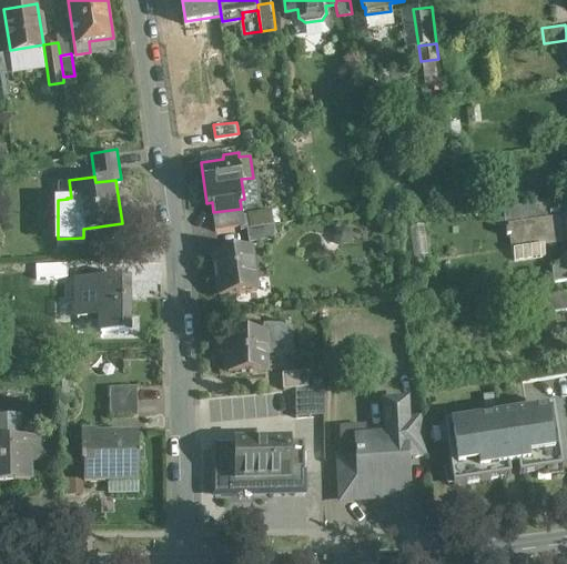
[(565,201),(503,204),(507,234),(512,233),(510,223),(566,215),(566,213),(565,201)]
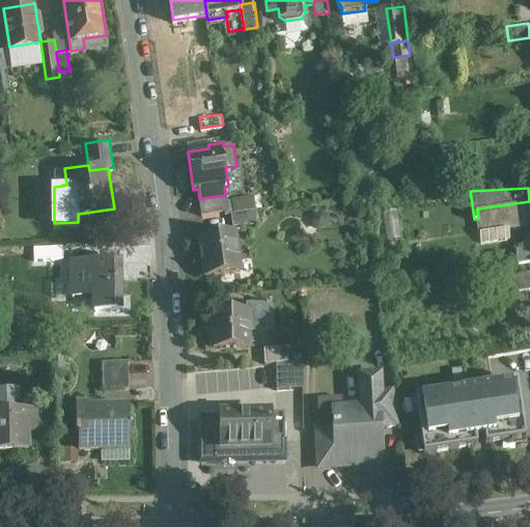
[(225,195),(199,198),(201,213),(227,210),(225,195)]
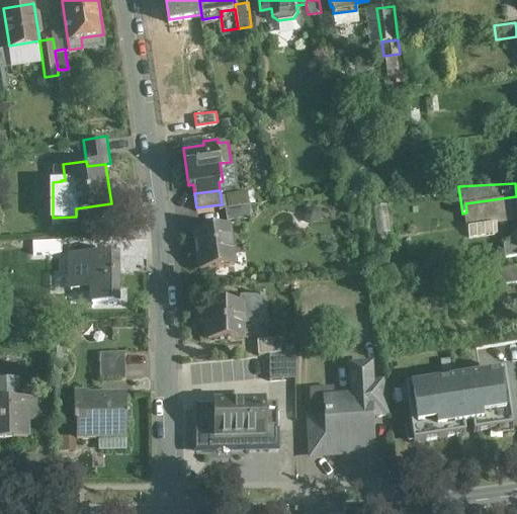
[(516,196),(465,203),(466,212),(467,221),(516,213),(516,194),(516,196)]
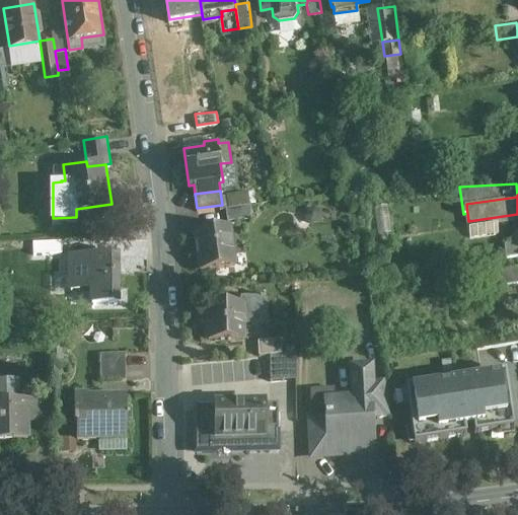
[(249,202),(225,207),(227,220),(252,216),(249,202)]
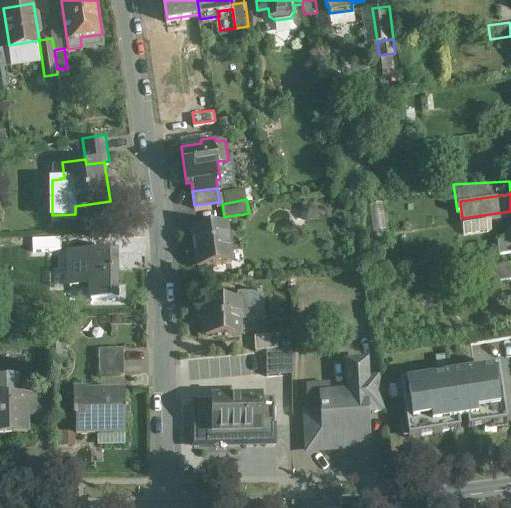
[(227,220),(193,225),(198,265),(232,261),(227,220)]
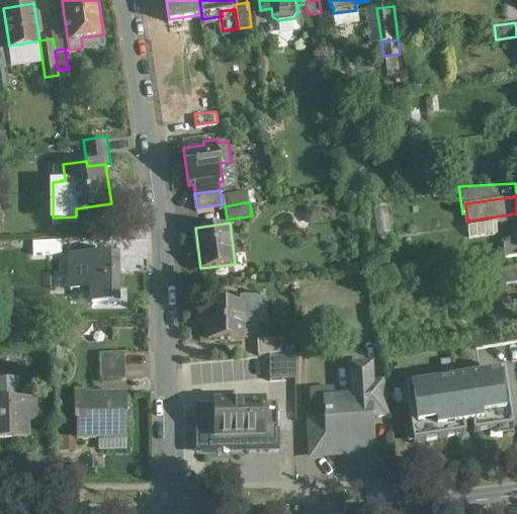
[(62,238),(39,239),(40,250),(62,249),(62,238)]
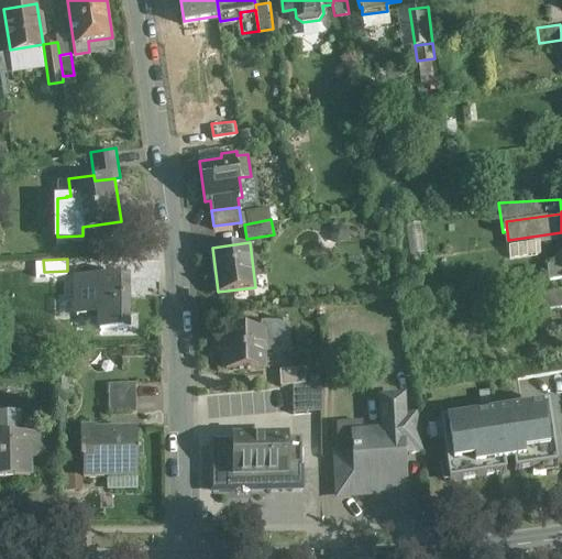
[(125,275),(76,276),(77,313),(127,310),(125,275)]
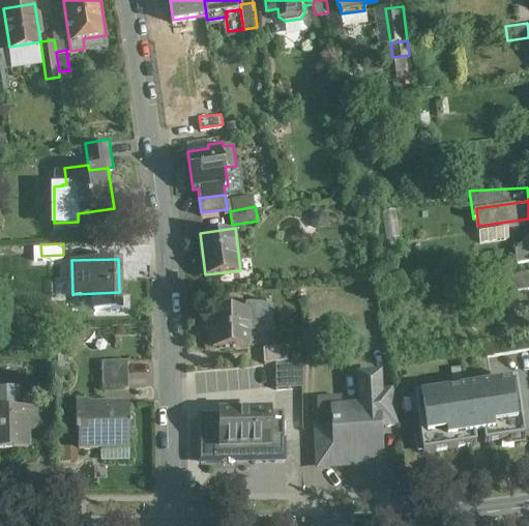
[(528,274),(507,278),(508,289),(528,286),(528,274)]
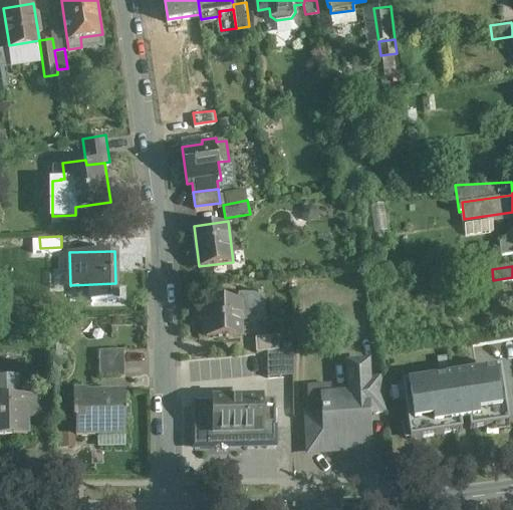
[(239,291),(239,298),(207,298),(207,334),(241,334),(241,319),(263,318),(263,297),(263,290),(258,290),(258,291),(239,291)]
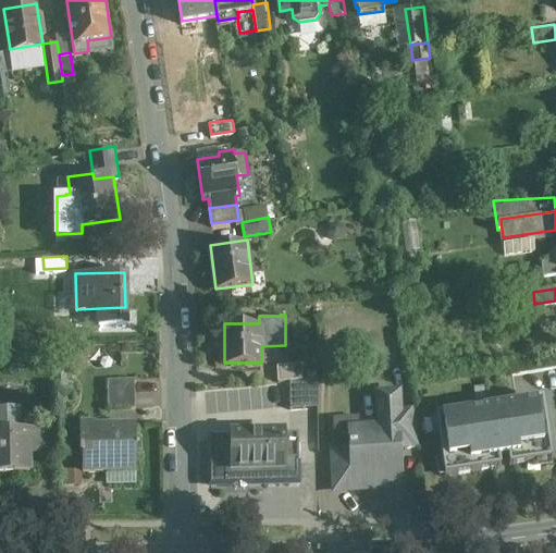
[(301,363),(276,364),(279,380),(289,379),(303,378),(301,363)]
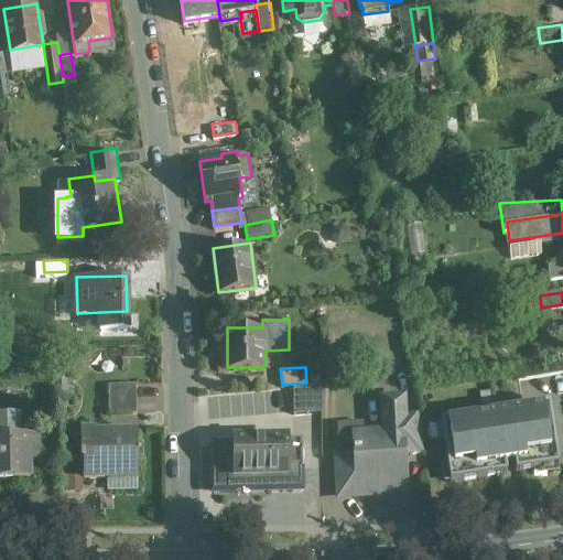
[(137,381),(109,381),(109,392),(108,392),(108,401),(109,401),(110,410),(137,410),(137,381)]
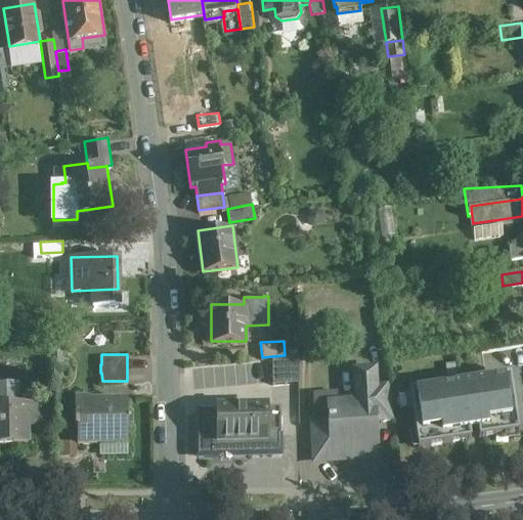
[(285,355),(272,356),(274,381),(300,380),(299,354),(285,355)]
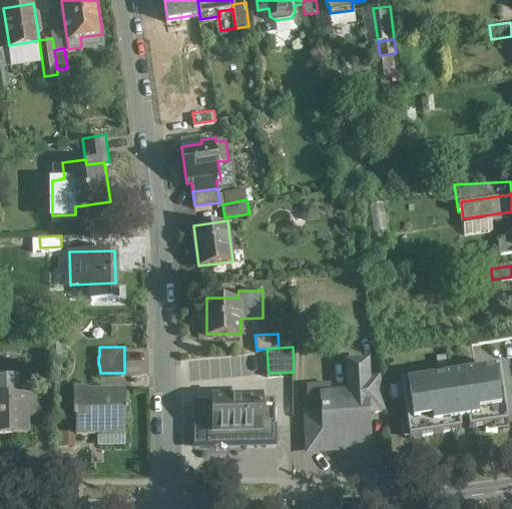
[(381,375),(369,377),(367,359),(347,360),(349,393),(331,394),(330,382),(307,383),(309,414),(308,415),(310,448),(371,445),(370,429),(371,429),(371,426),(369,426),(368,413),(386,410),(381,375)]
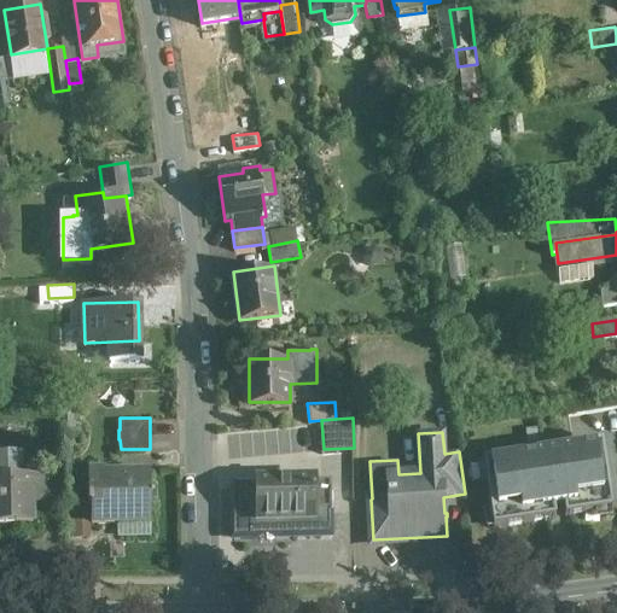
[(603,441),(484,457),(494,525),(557,517),(554,505),(564,503),(566,514),(612,508),(603,441)]
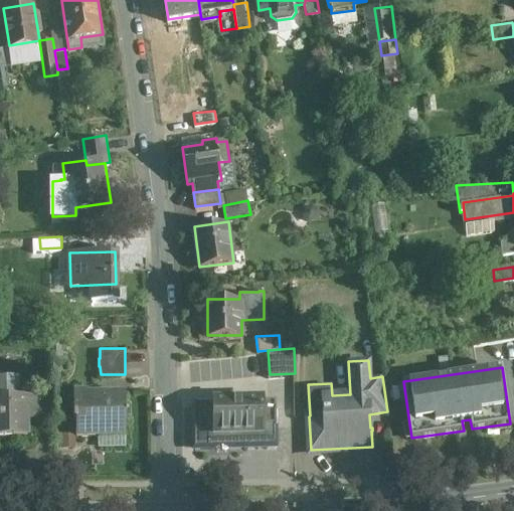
[(0,371),(0,395),(23,395),(22,371),(0,371)]
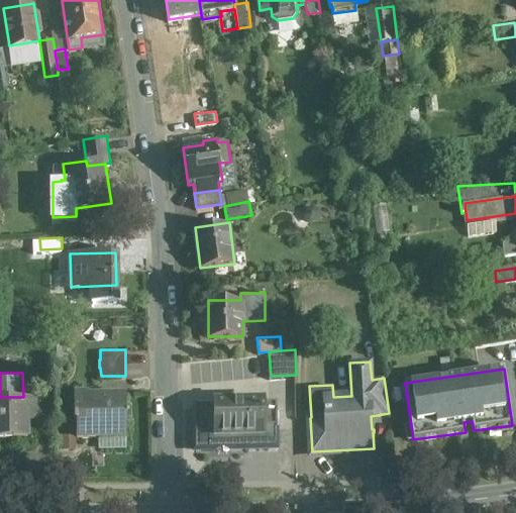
[(125,395),(88,395),(88,393),(74,394),(75,420),(77,420),(78,436),(99,435),(99,430),(126,429),(125,395)]
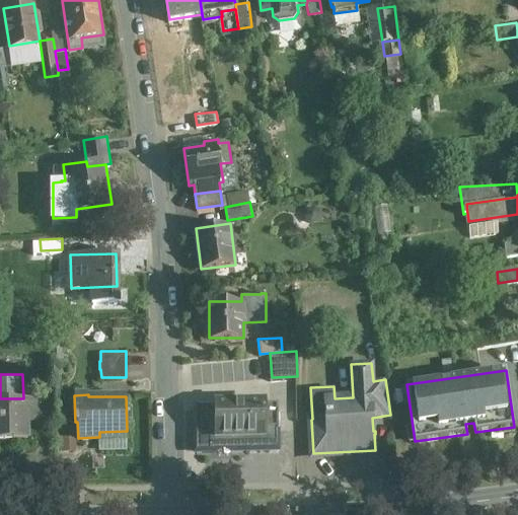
[(46,422),(46,400),(0,400),(0,438),(27,439),(27,422),(46,422)]
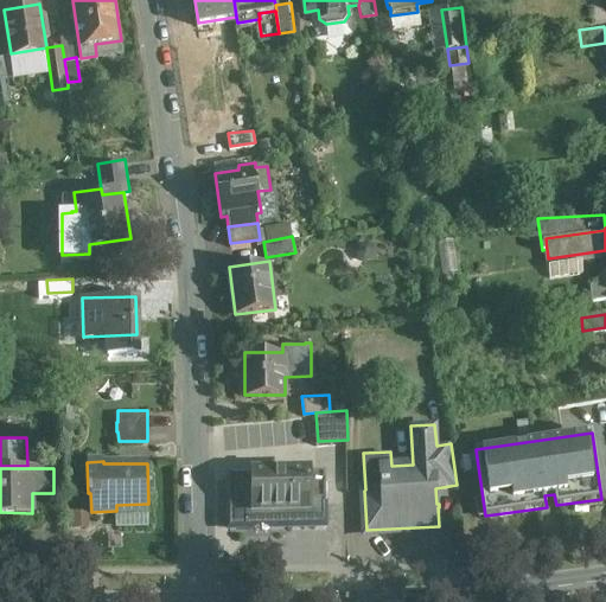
[(325,469),(230,471),(231,524),(325,523),(324,498),(326,498),(325,469)]
